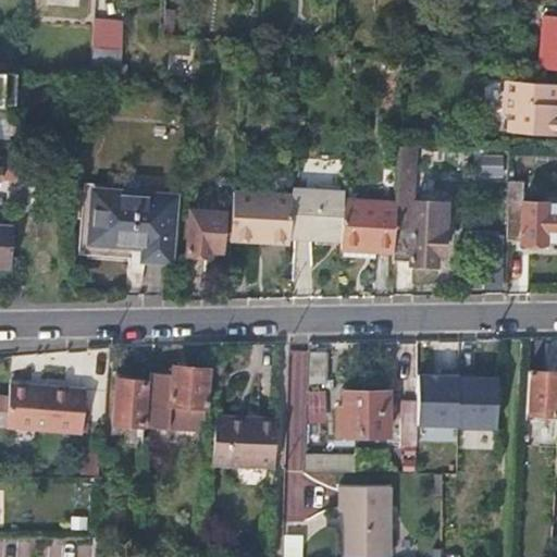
[(556,15),(544,15),(540,66),(556,67),(556,15)]
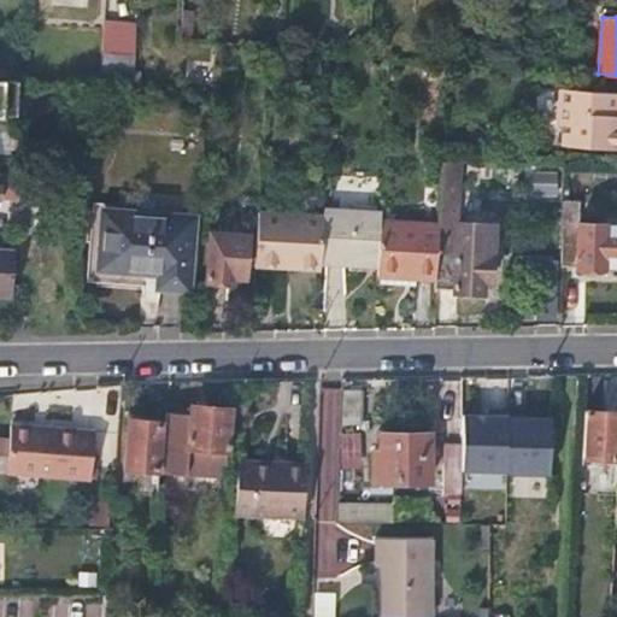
[(139,23),(104,21),(100,84),(141,87),(142,68),(135,68),(139,23)]
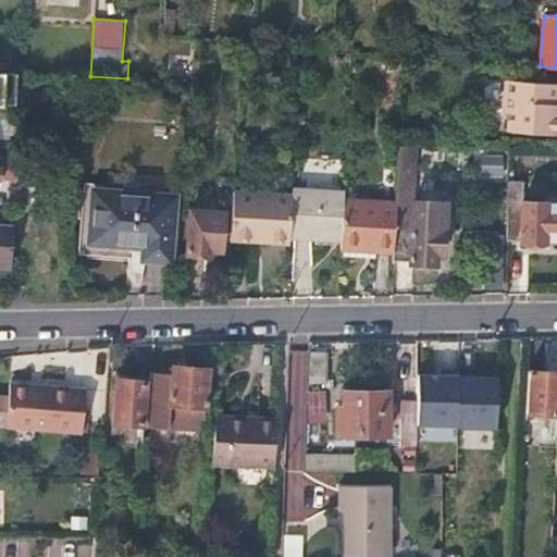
[(406,67),(406,54),(386,53),(386,66),(406,67)]
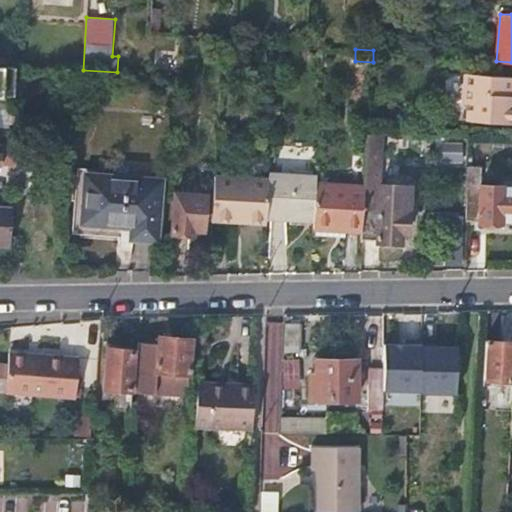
[(0,95),(2,96),(3,94),(14,94),(15,66),(21,66),(21,57),(8,56),(7,57),(6,65),(0,64),(0,95)]
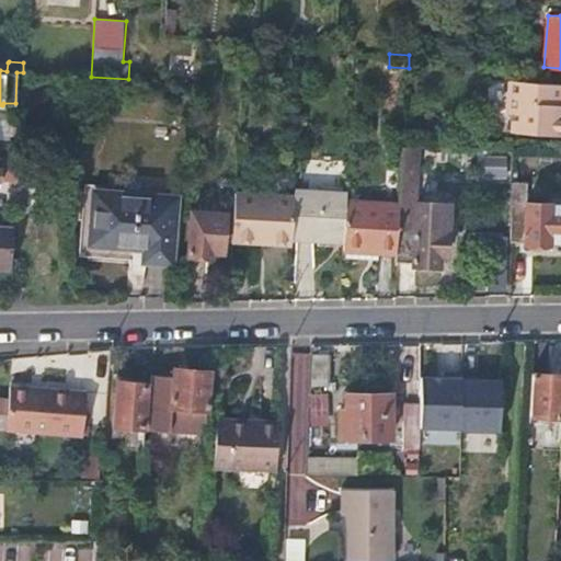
[(560,83),(508,82),(506,116),(513,117),(512,134),(560,136),(560,107),(560,106),(560,83)]
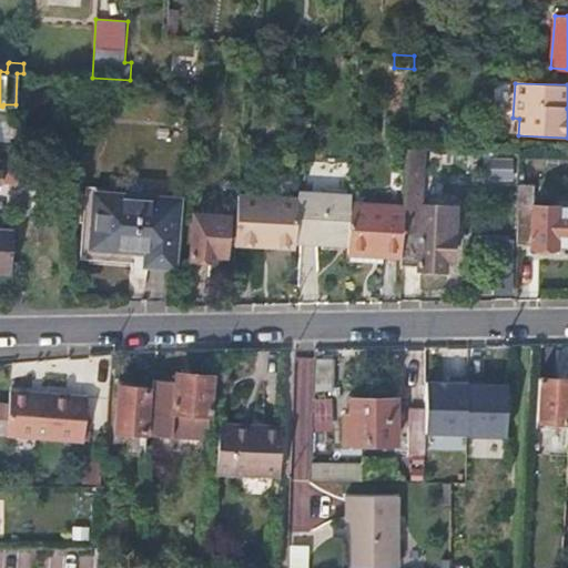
[(26,160),(29,160),(30,144),(20,143),(19,160),(21,160),(26,160)]
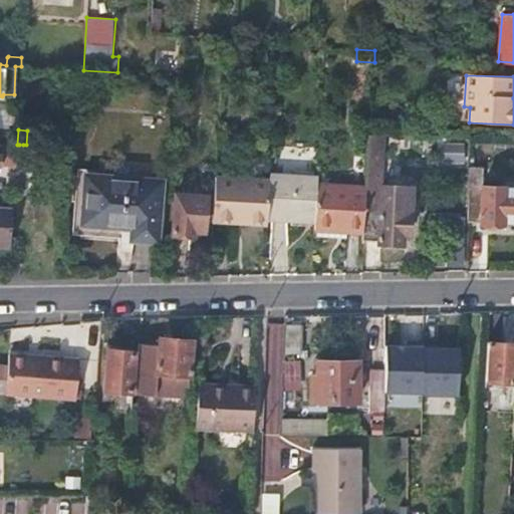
[(411,232),(412,210),(411,210),(412,185),(382,184),(384,137),(369,137),(366,187),(364,234),(363,240),(377,241),(379,243),(403,244),(404,232),(411,232)]
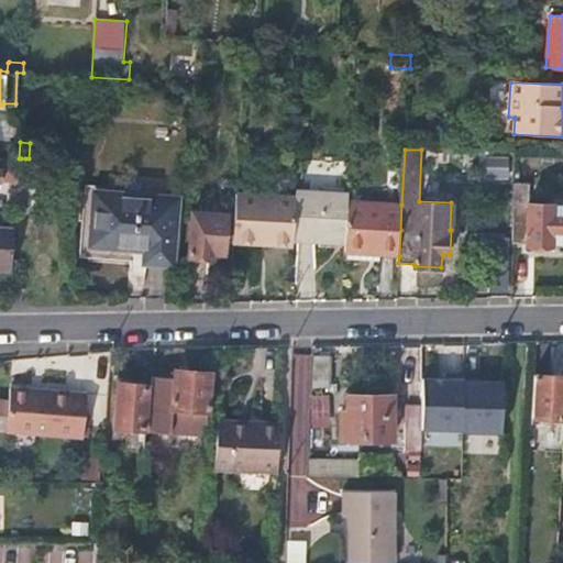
[(514,153),(484,152),(484,179),(512,180),(514,153)]
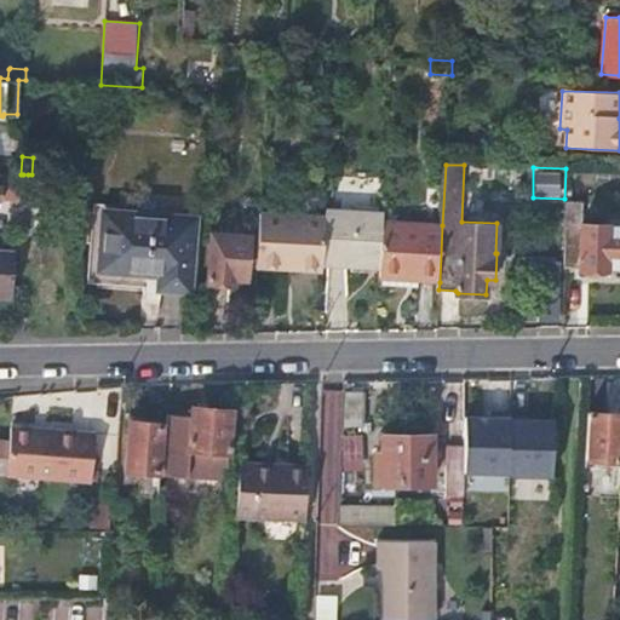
[(21,174),(0,172),(0,200),(22,201),(23,174),(21,174)]
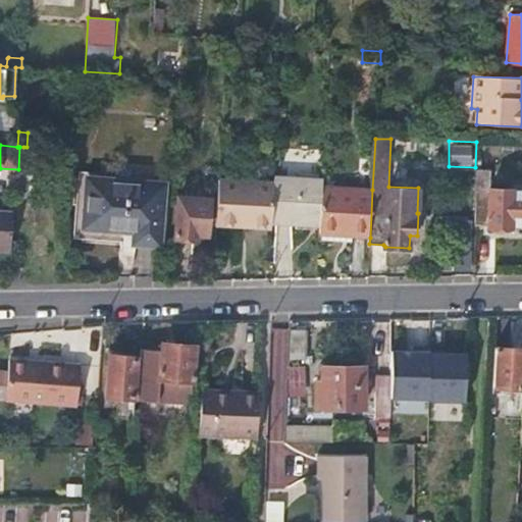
[(48,198),(50,153),(23,152),(20,197),(48,198)]
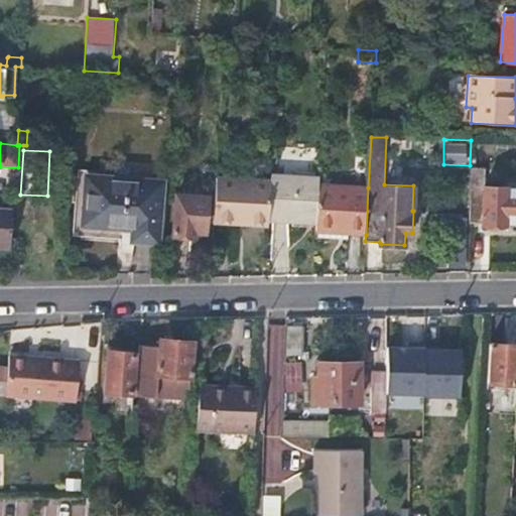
[(472,168),(470,223),(483,223),(483,225),(504,226),(505,224),(515,224),(515,186),(485,185),(485,168),(472,168)]
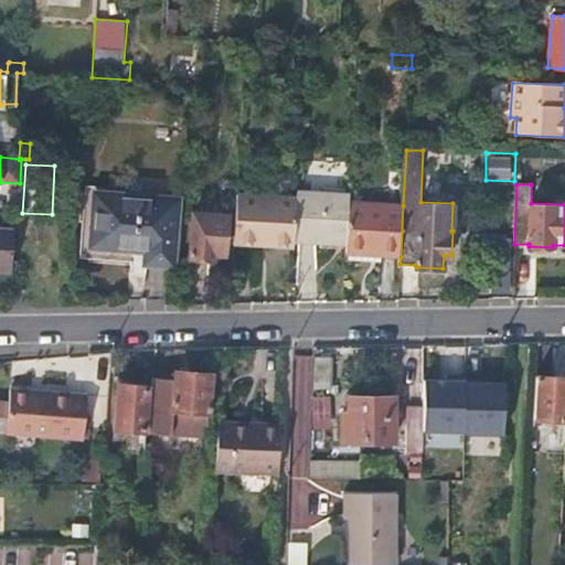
[(351,194),(300,190),(300,198),(297,238),(349,242),(351,202),(351,194)]
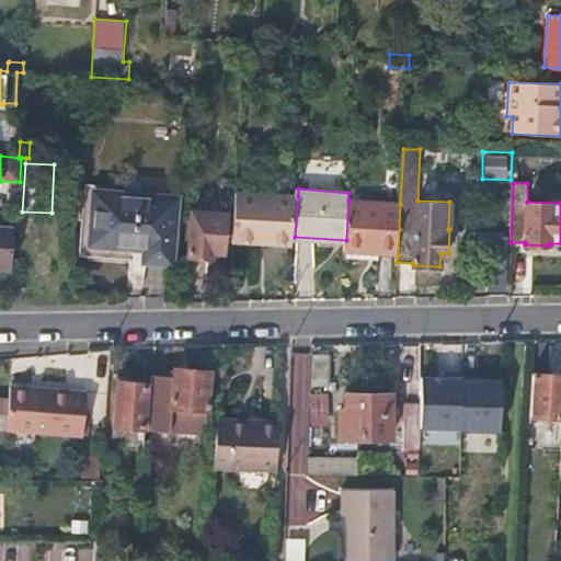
[(145,259),(172,262),(179,196),(96,190),(92,242),(146,248),(145,259)]
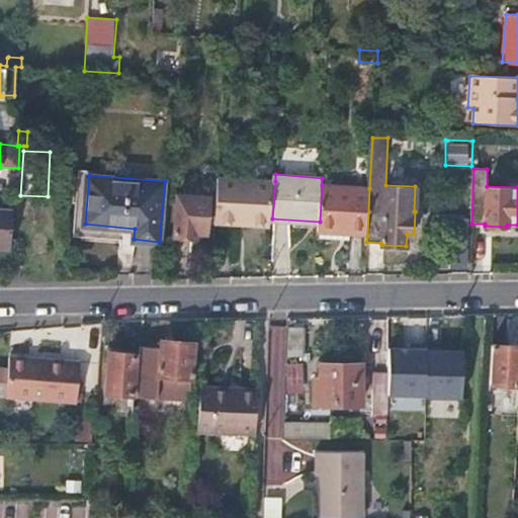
[(275,181),(219,176),(214,220),(272,225),(272,219),(275,181)]
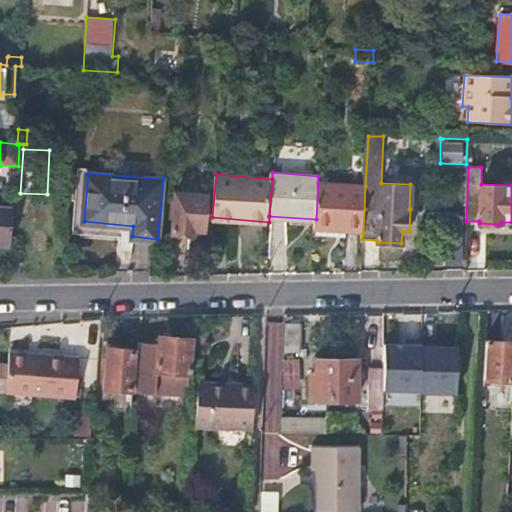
[(365,186),(318,183),(316,219),(315,229),(363,233),(365,186)]
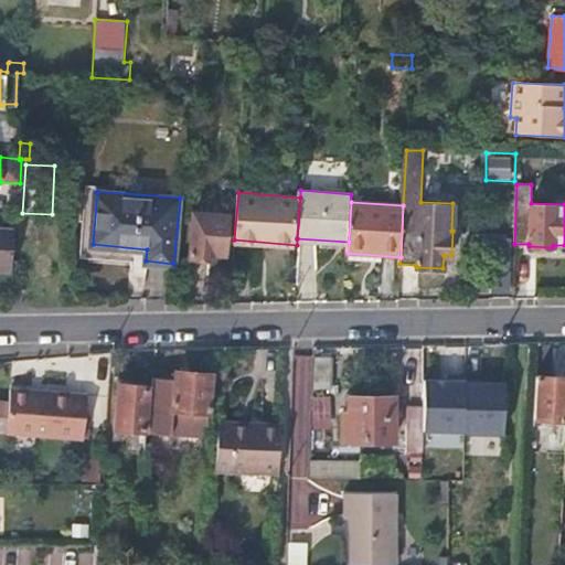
[(194,213),(192,257),(214,259),(214,252),(226,253),(228,216),(194,213)]
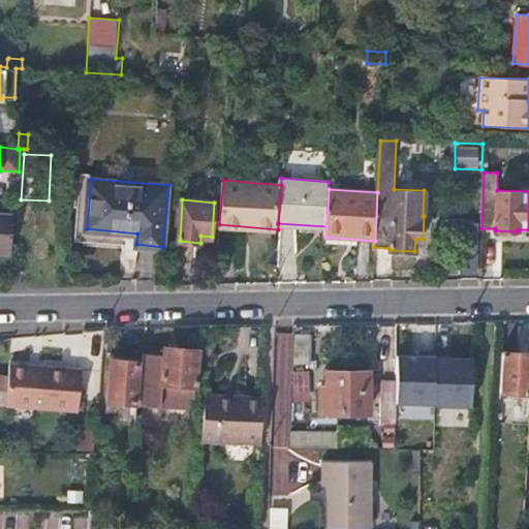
[(0,252),(11,253),(13,213),(0,212),(0,252)]
